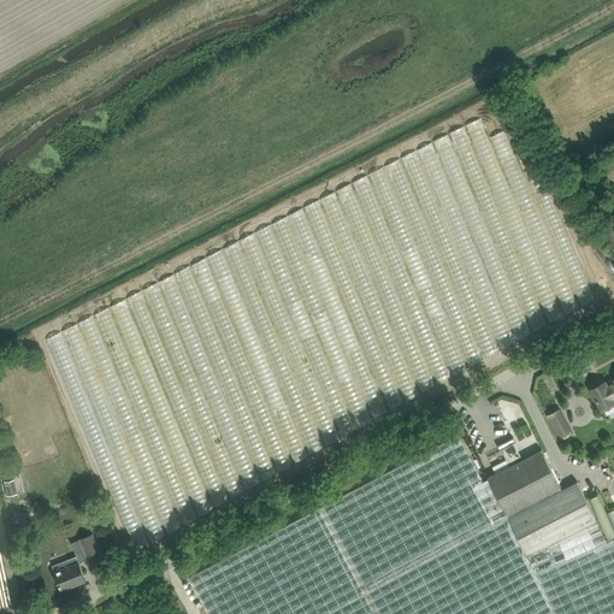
[(602,384),(589,391),(600,412),(613,405),(612,401),(613,399),(613,381),(613,382),(613,383),(604,388),(602,384)]
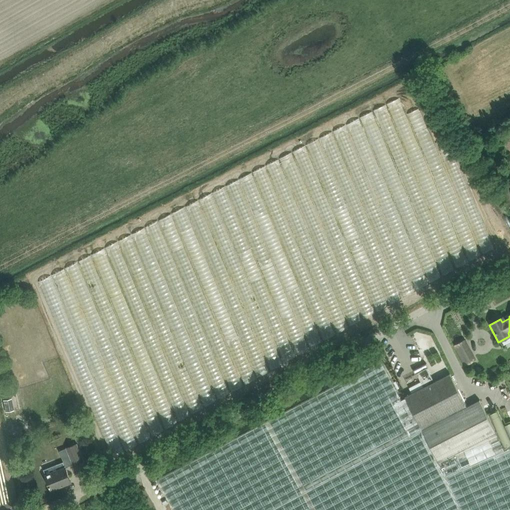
[(434,356),(434,342),(420,342),(420,356),(434,356)]
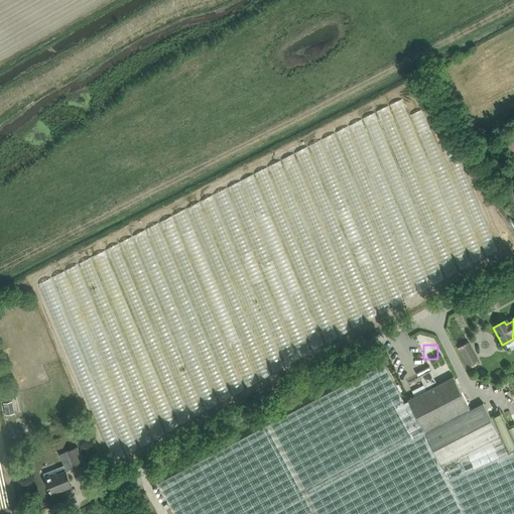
[(477,364),(466,345),(456,350),(466,370),(477,364)]
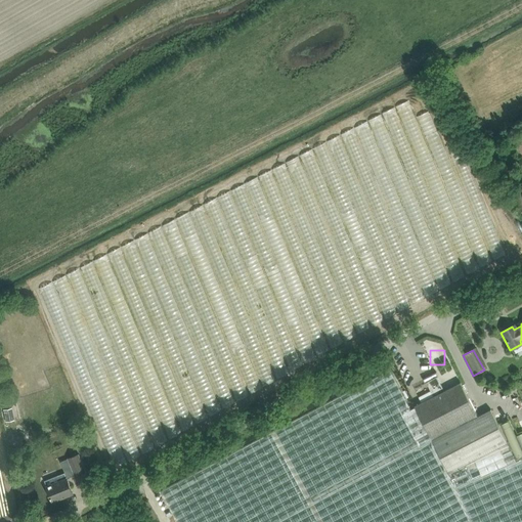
[(521,521),(521,457),(514,461),(506,442),(446,473),(414,407),(408,409),(389,371),(159,491),(174,521),(521,521)]
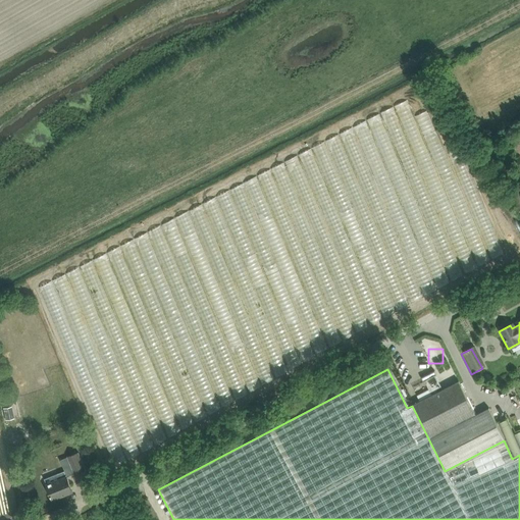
[(411,404),(412,406),(445,471),(504,440),(487,408),(474,414),(457,380),(440,390),(433,375),(434,375),(432,371),(419,378),(421,382),(422,381),(427,390),(415,396),(417,401),(411,404)]
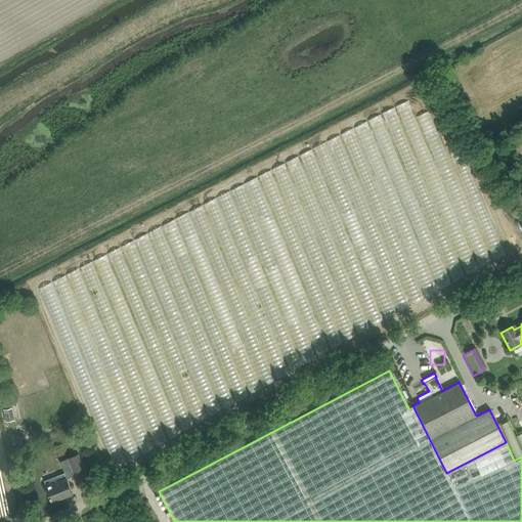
[(512,426),(505,427),(506,435),(513,435),(512,426)]
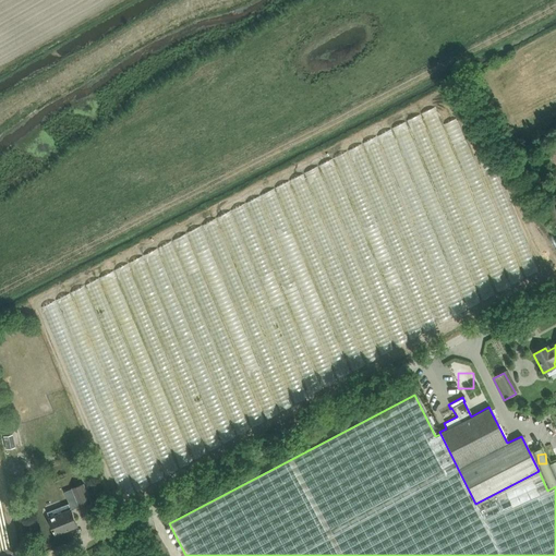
[(89,504),(85,494),(82,485),(71,490),(77,508),(89,504)]
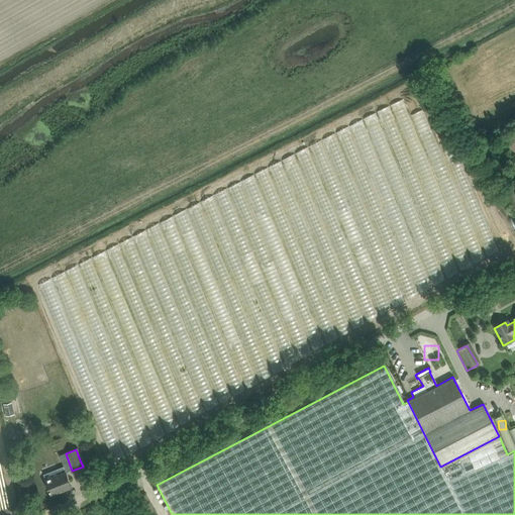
[(65,474),(44,482),(50,497),(71,489),(65,474)]
